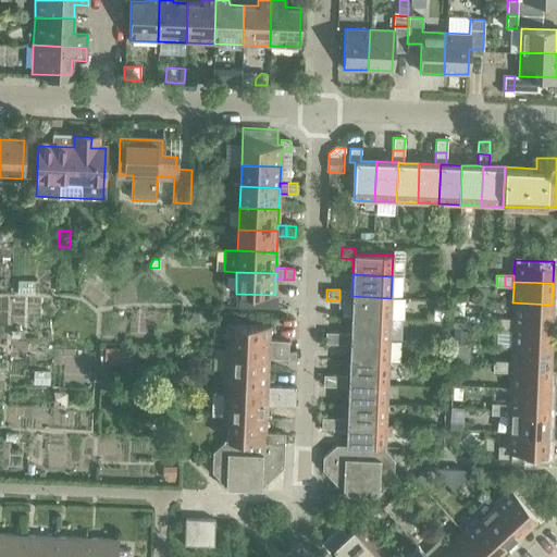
[(339,300),(351,301),(351,296),(351,291),(339,289),(339,300)]
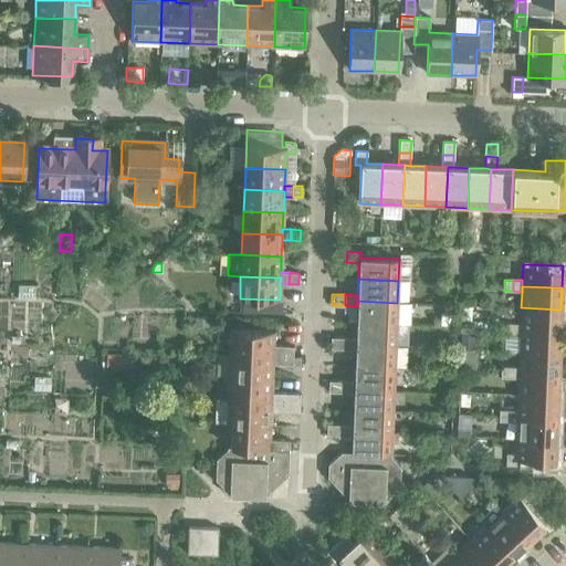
[(356,323),(396,324),(397,303),(357,301),(357,306),(356,323)]
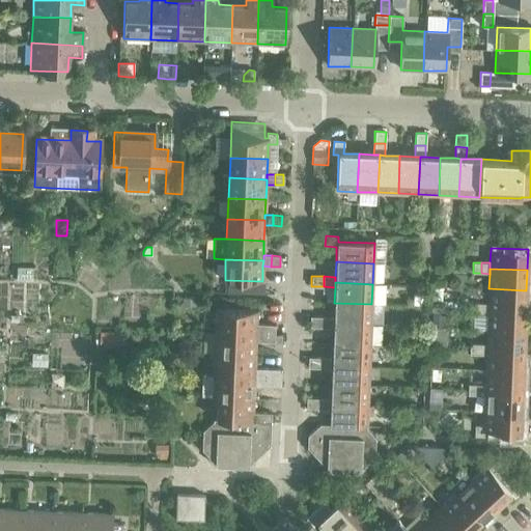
[(487,309),(526,310),(526,290),(488,288),(488,304),(487,309)]
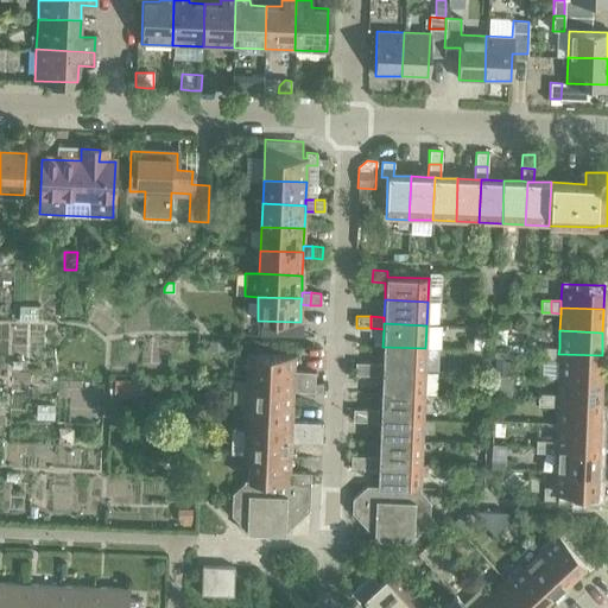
[(474,337),(473,349),(489,350),(489,337),(474,337)]
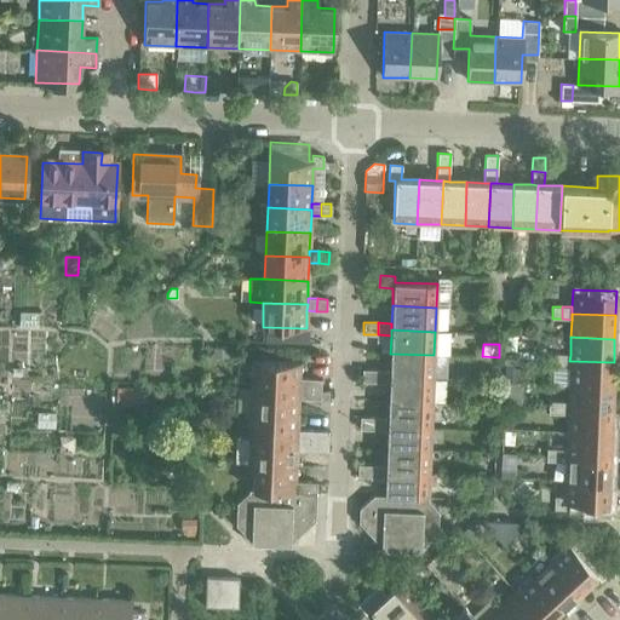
[(389,377),(434,379),(434,355),(390,354),(390,371),(389,377)]
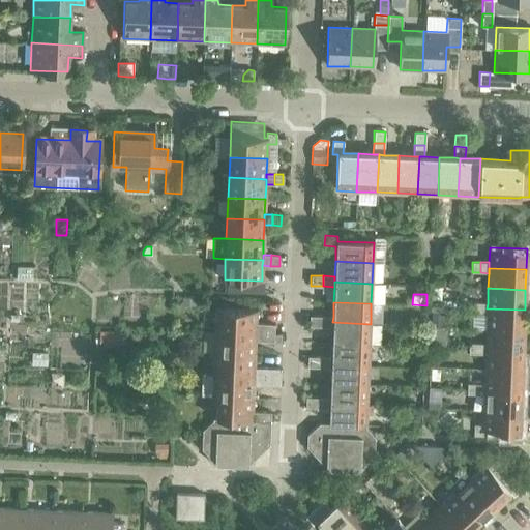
[(470,313),(478,313),(479,302),(470,302),(470,313)]
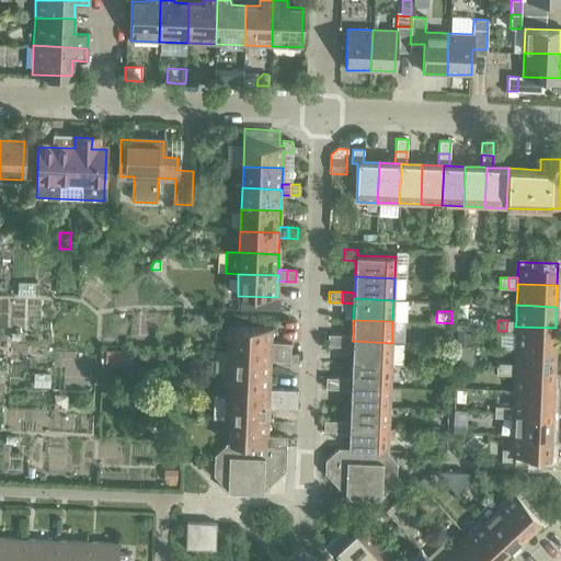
[(506,331),(515,332),(515,327),(516,321),(507,320),(506,331)]
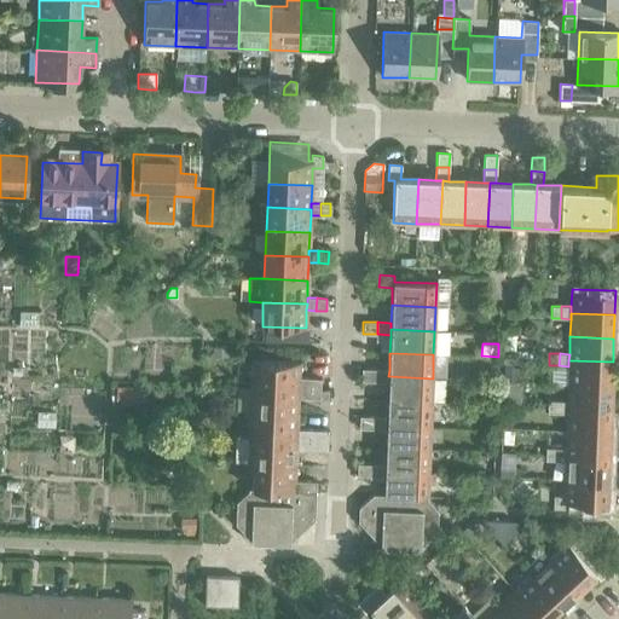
[(504,358),(503,381),(519,382),(520,358),(504,358)]
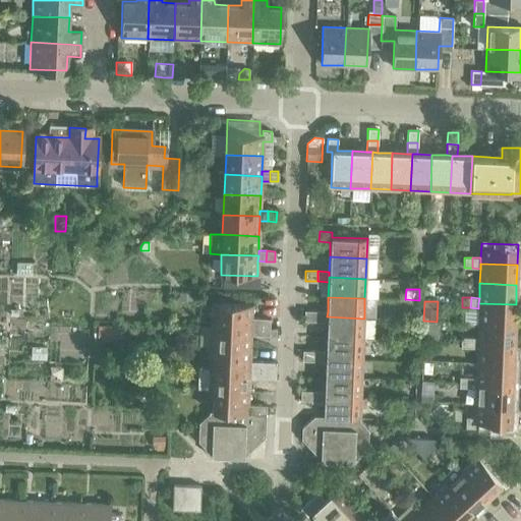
[(212,303),(211,325),(270,328),(270,319),(251,317),(252,304),(212,303)]
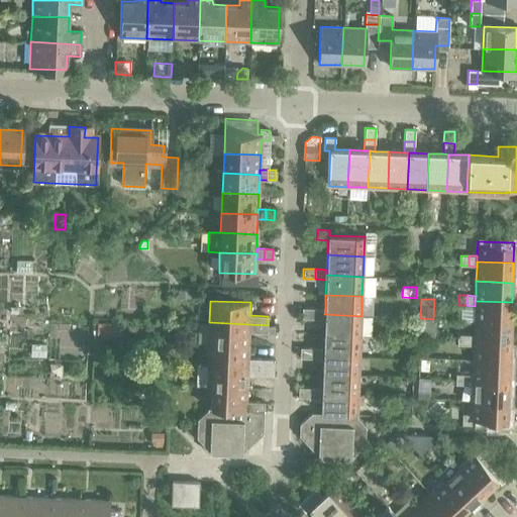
[(475,320),(511,322),(512,302),(475,301),(475,306),(475,320)]
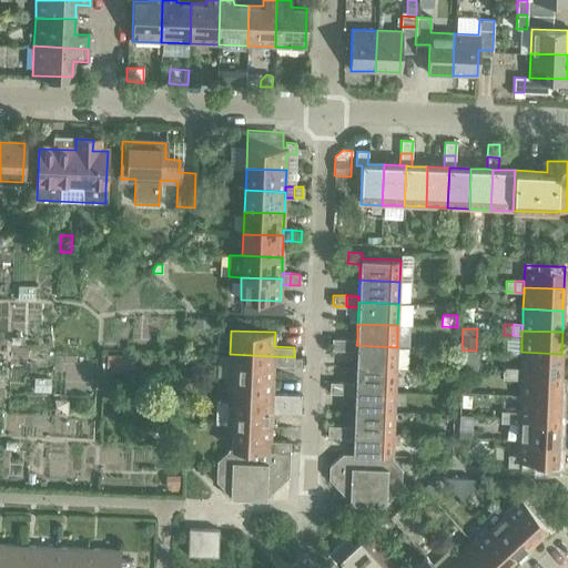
[(331,350),(344,351),(344,340),(332,338),(331,350)]
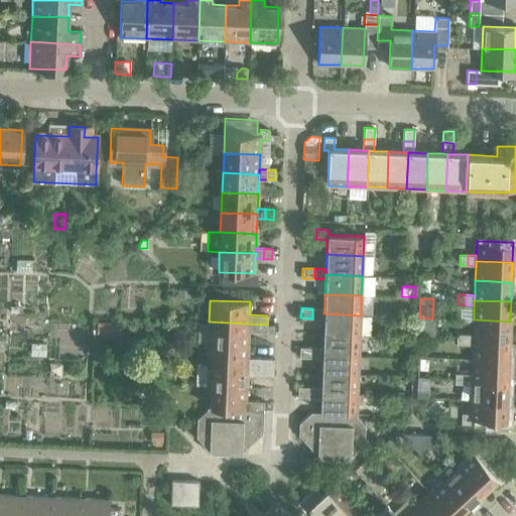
[(312,318),(324,318),(324,313),(325,308),(312,308),(312,318)]
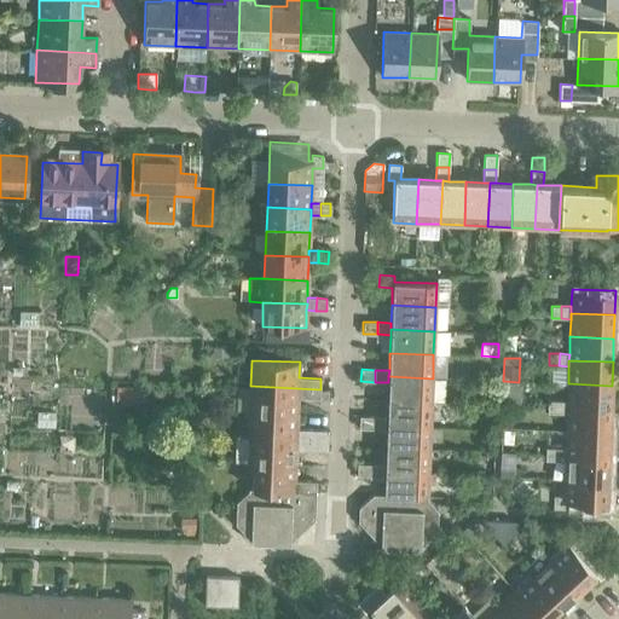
[(388,400),(432,401),(433,379),(388,376),(388,382),(388,400)]
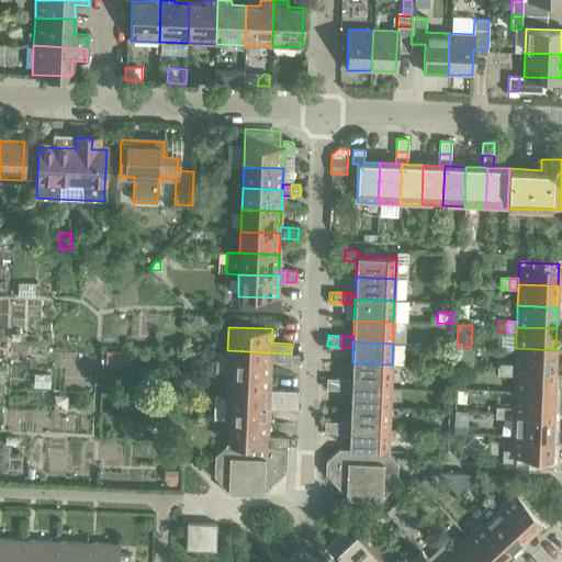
[(457,346),(456,367),(472,368),(473,347),(471,347),(457,346)]
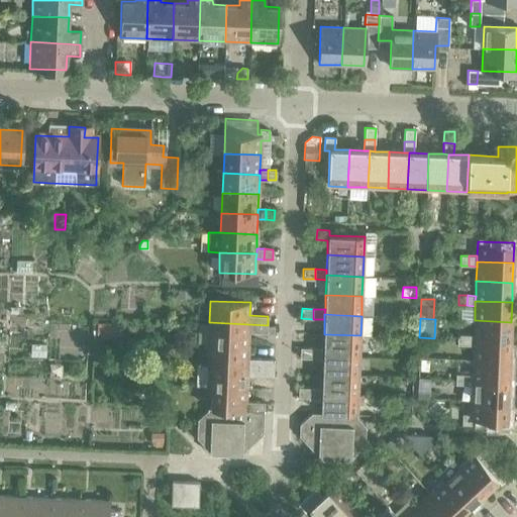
[(474,340),(510,342),(511,322),(475,320),(474,335),(474,340)]
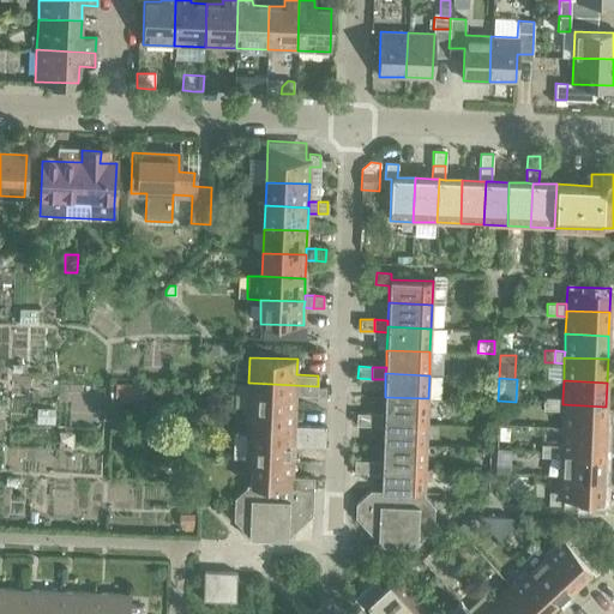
[(233,408),(247,409),(295,410),(295,395),(317,396),(318,386),(248,383),(236,383),(236,390),(234,390),(233,408)]
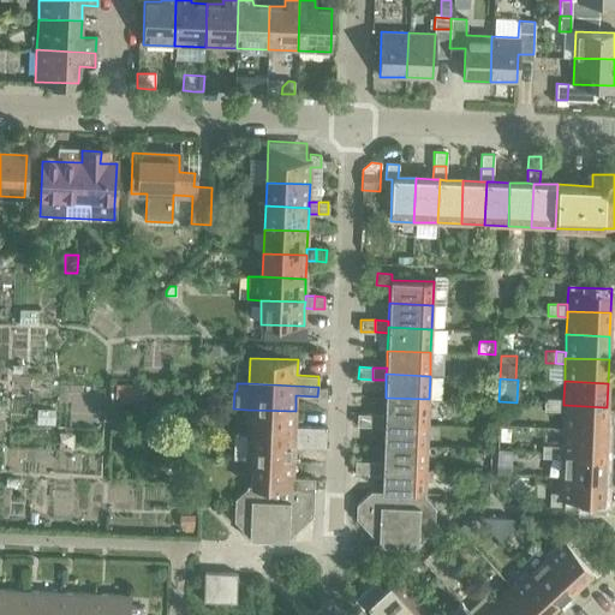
[(117,384),(117,404),(139,404),(139,384),(117,384)]
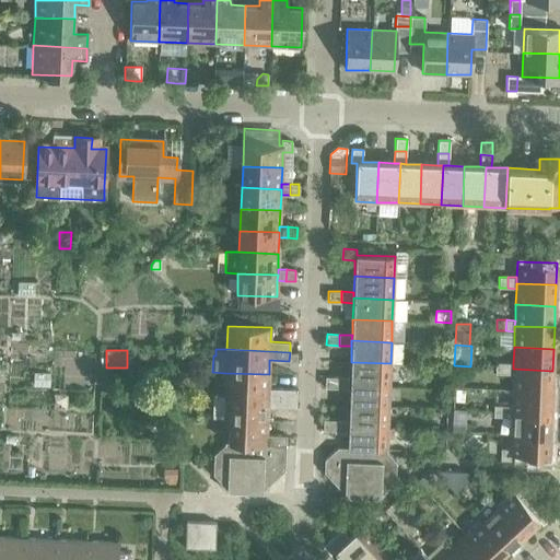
[(350,383),(389,385),(391,363),(351,362),(350,377),(350,383)]
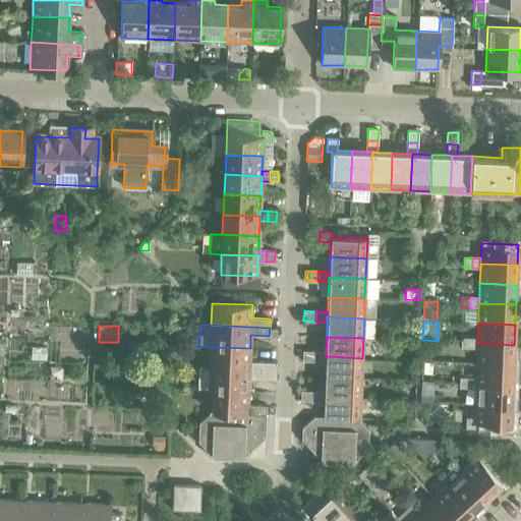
[(460,347),(469,348),(469,338),(461,337),(460,347)]
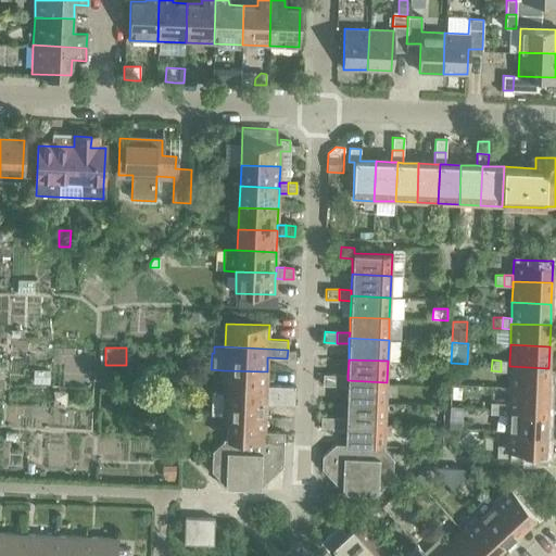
[(501,371),(509,371),(509,366),(509,361),(501,361),(501,371)]
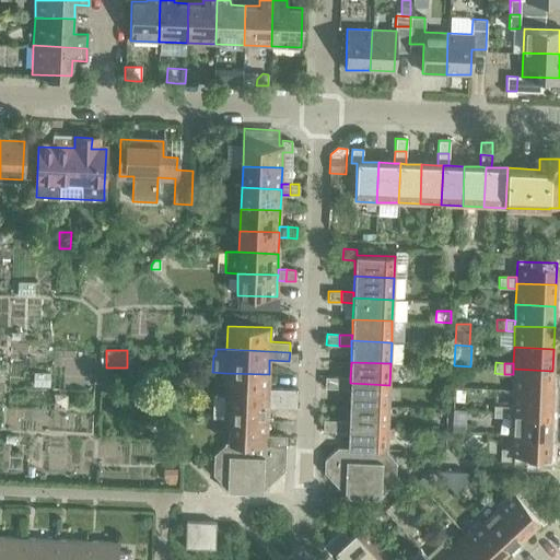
[(512,391),(551,392),(552,371),(513,369),(513,374),(512,391)]
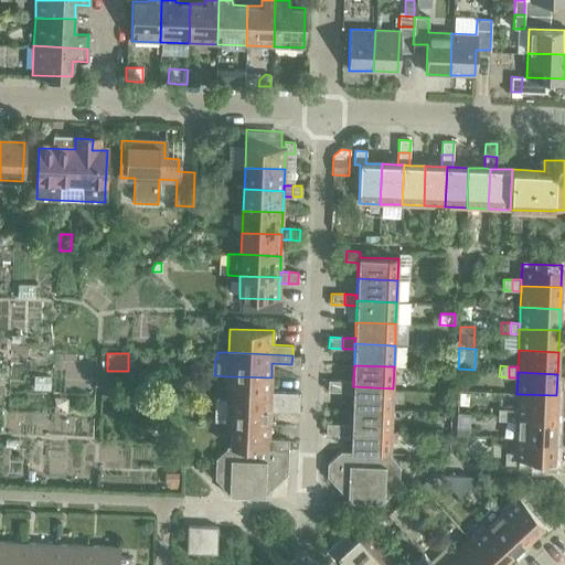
[(227,376),(226,400),(299,402),(299,393),(270,392),(272,377),(227,376)]
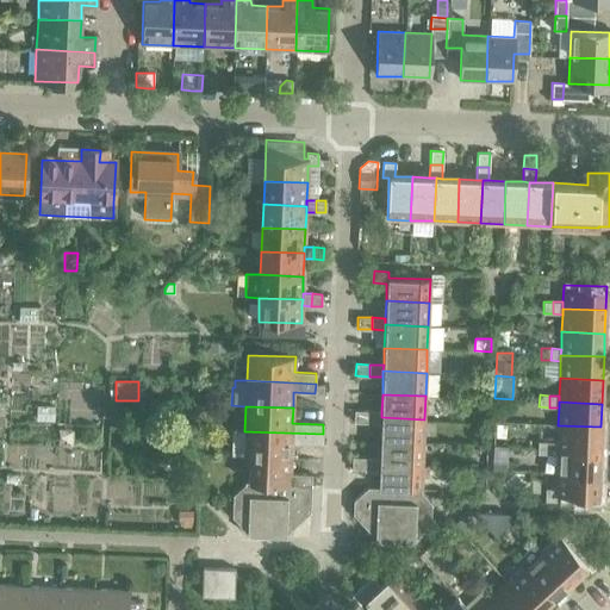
[(354,422),(367,423),(368,411),(354,410),(354,422)]
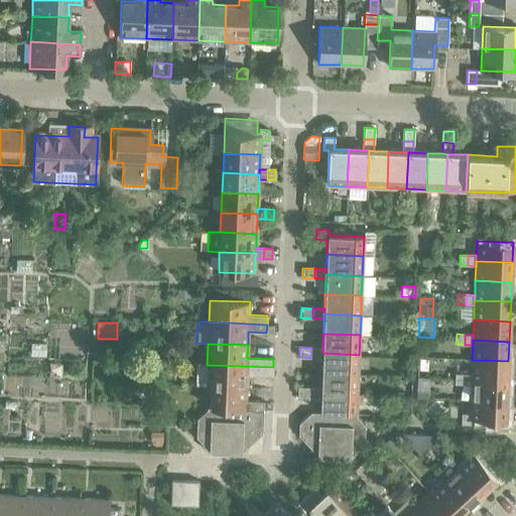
[(310,358),(321,358),(323,353),(323,348),(311,348),(310,358)]
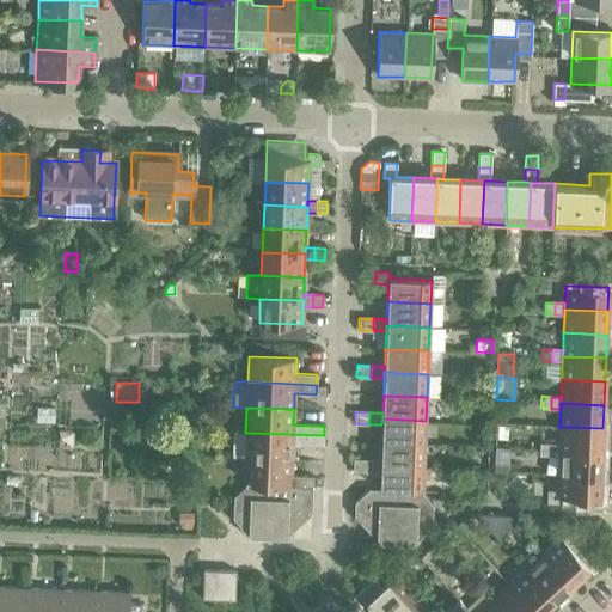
[(381,442),(424,445),(426,421),(383,418),(381,424),(381,442)]
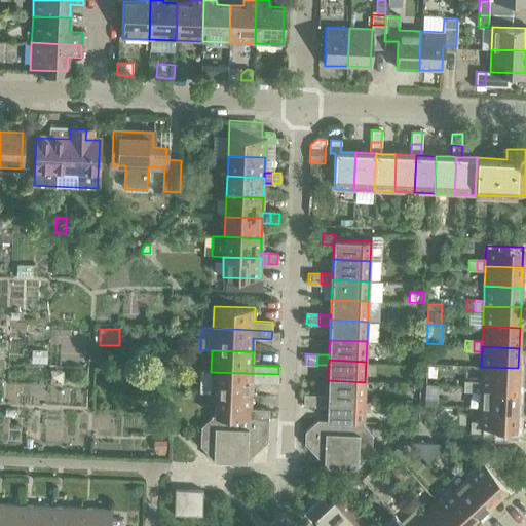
[(480,381),(480,386),(517,388),(518,368),(481,367),(480,381)]
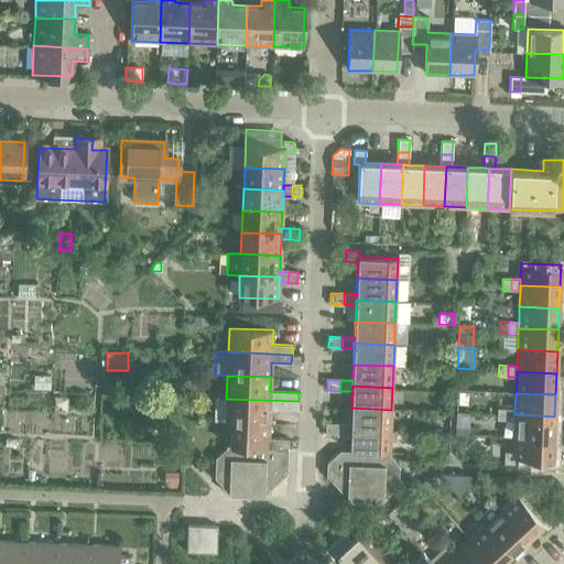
[(225,422),(230,422),(269,424),(269,410),(297,411),(299,401),(226,399),(225,422)]
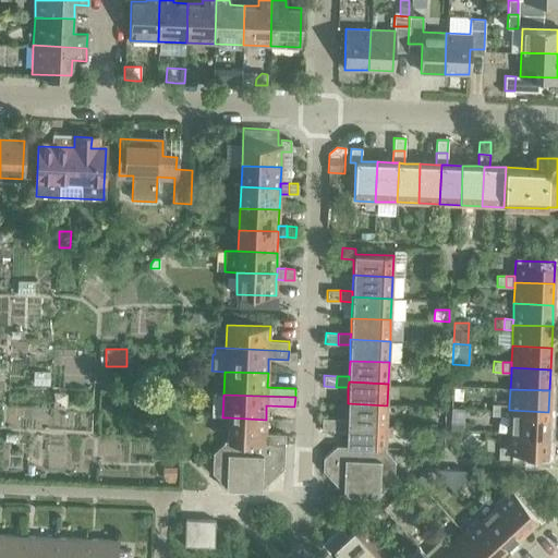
[(347,419),(347,425),(386,426),(387,405),(348,403),(347,419)]
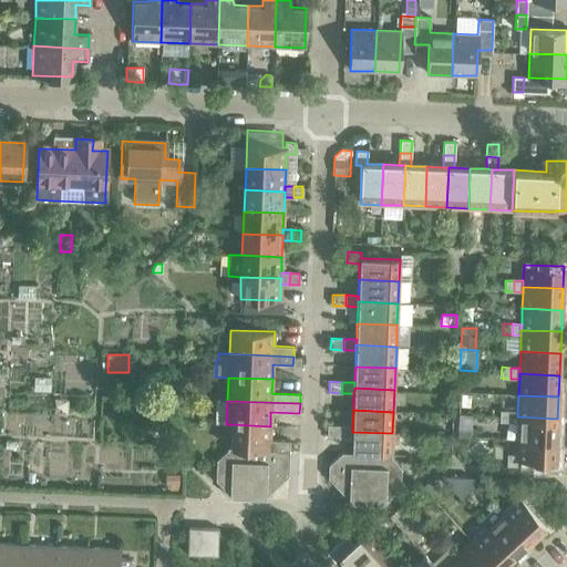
[(500,422),(508,422),(508,411),(500,410),(500,422)]
